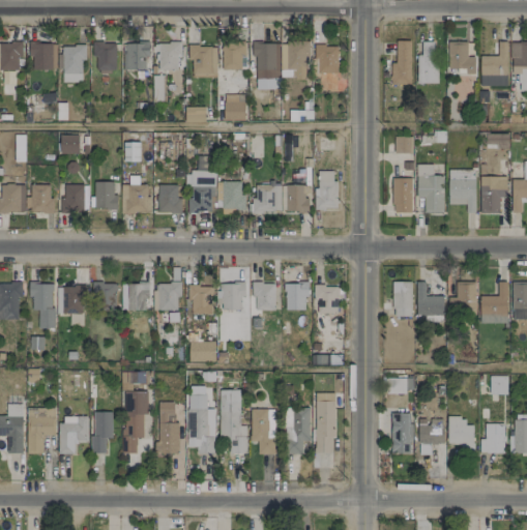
[(413,40),(399,40),(398,62),(393,62),(393,83),(412,84),(413,40)]
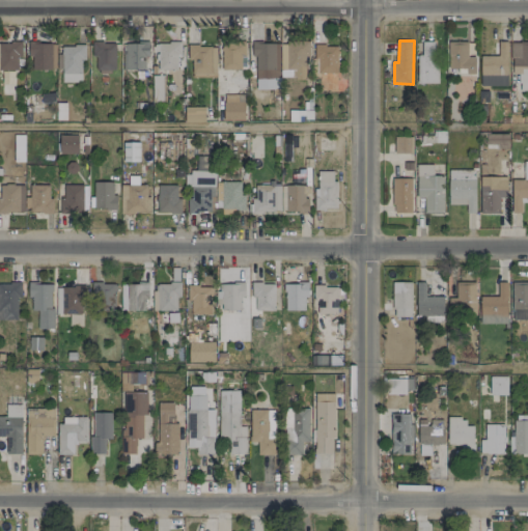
[(439,40),(424,42),(424,55),(419,55),(420,83),(439,83),(439,40)]
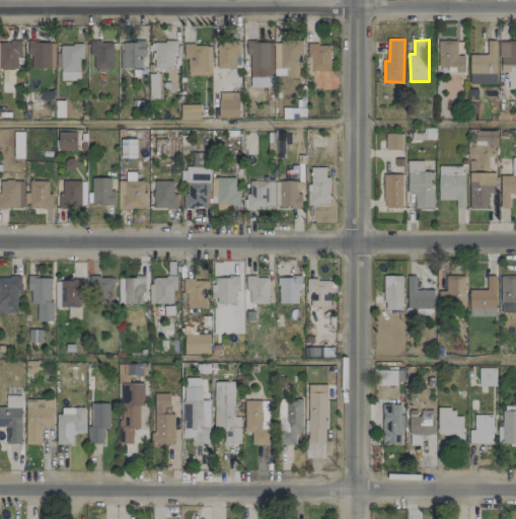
[(498,40),(489,40),(490,54),(471,55),(472,73),(499,73),(498,40)]
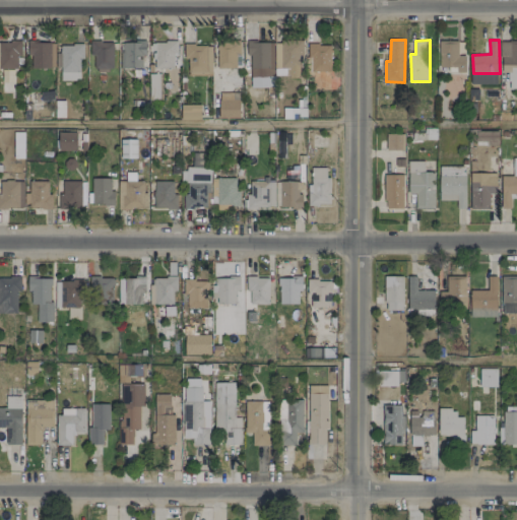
[(1,69),(22,68),(21,41),(0,42),(1,69)]
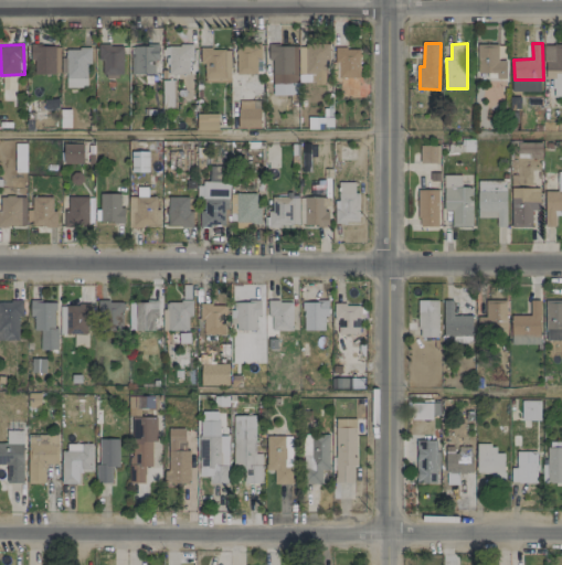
[(125,44),(102,45),(103,76),(126,75),(125,44)]
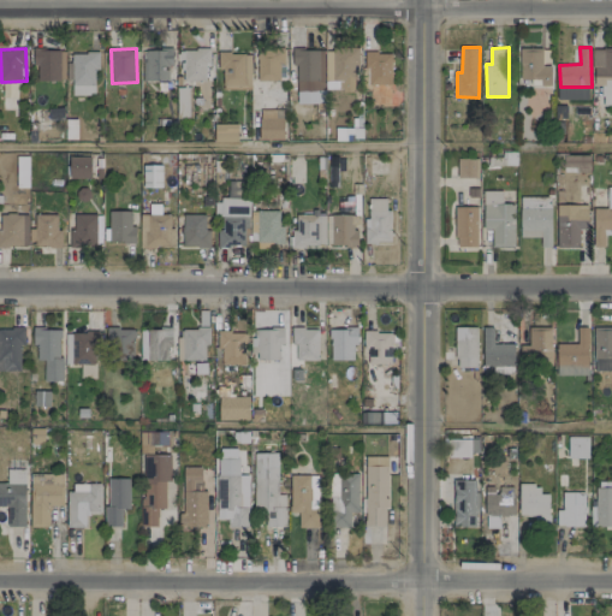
[(358,48),(327,48),(327,90),(358,90),(358,48)]
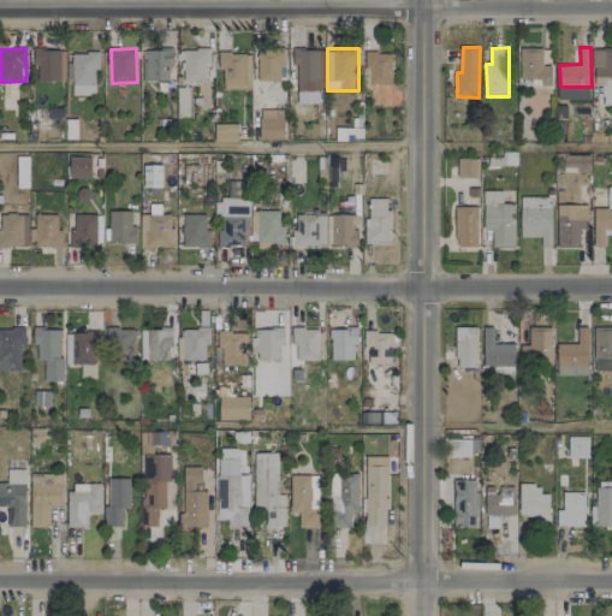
[(545,48),(522,48),(523,80),(542,80),(542,86),(553,86),(553,65),(545,66),(545,48)]
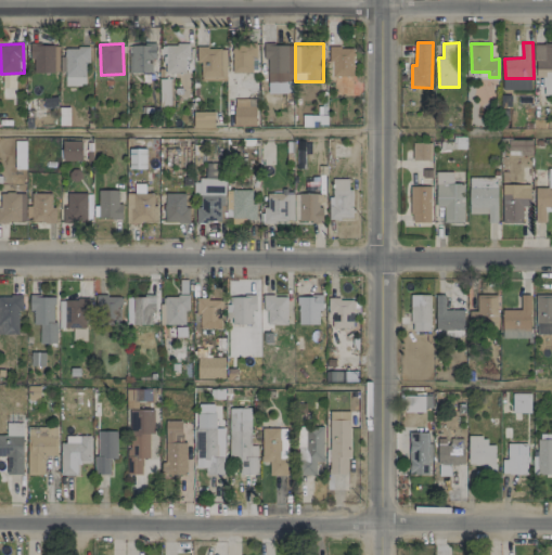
[(61,72),(61,44),(34,46),(34,73),(61,72)]
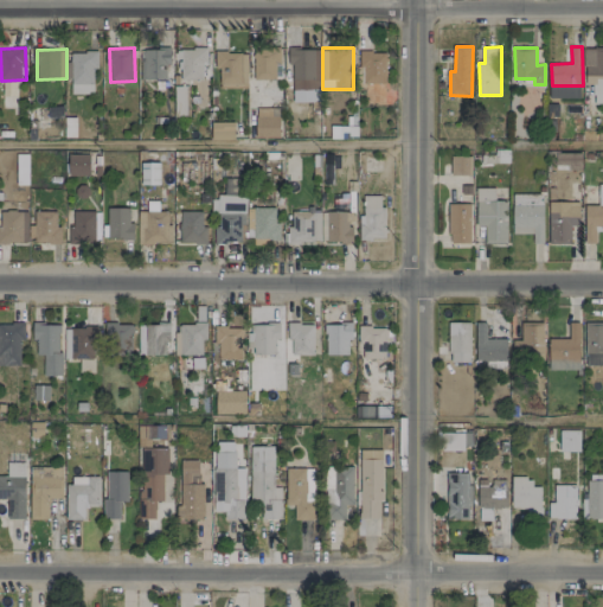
[(143,81),(170,80),(170,65),(173,65),(173,49),(143,49),(143,81)]
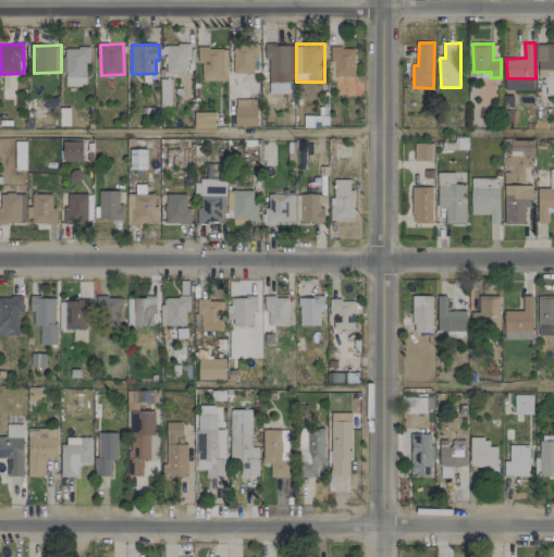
[(188,74),(188,60),(193,60),(193,45),(165,45),(167,75),(188,74)]
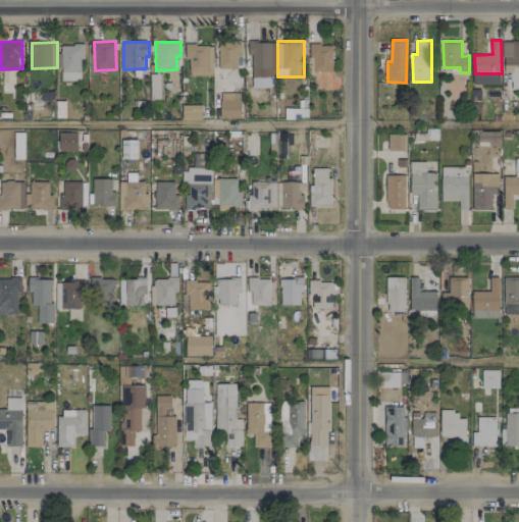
[(239,68),(239,56),(244,56),(244,42),(220,42),(220,68),(239,68)]
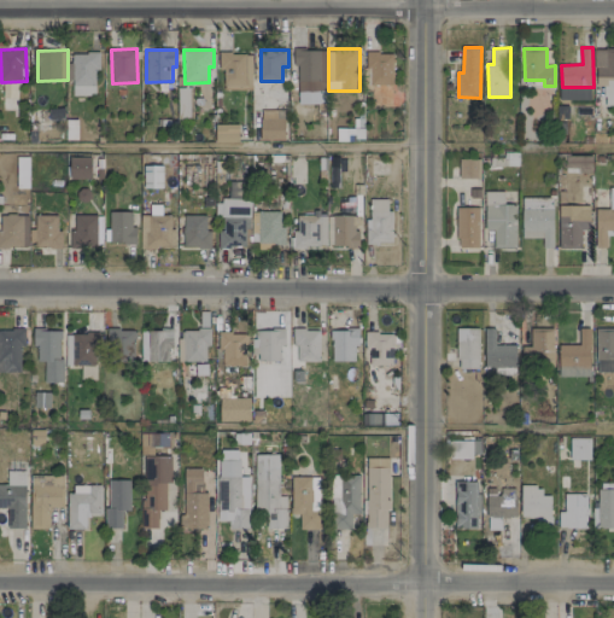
[(299,92),(325,92),(325,50),(298,50),(299,92)]
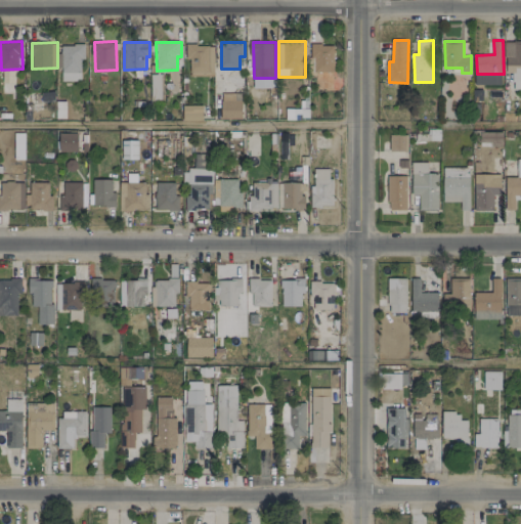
[(63,81),(83,81),(82,59),(87,59),(86,44),(63,45),(63,81)]
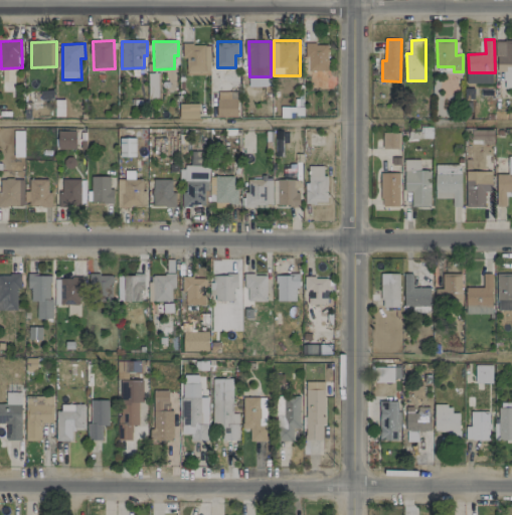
[(309,70),(330,70),(329,43),(309,44),(309,70)]
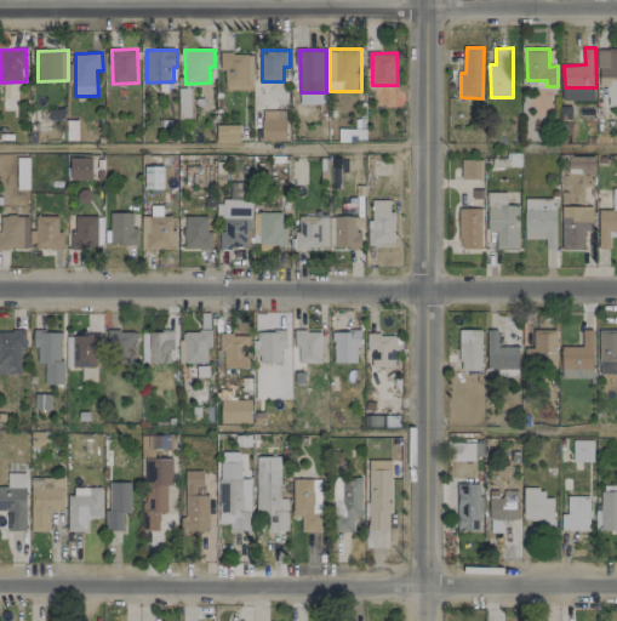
[(256,90),(255,53),(224,53),(226,90),(256,90)]
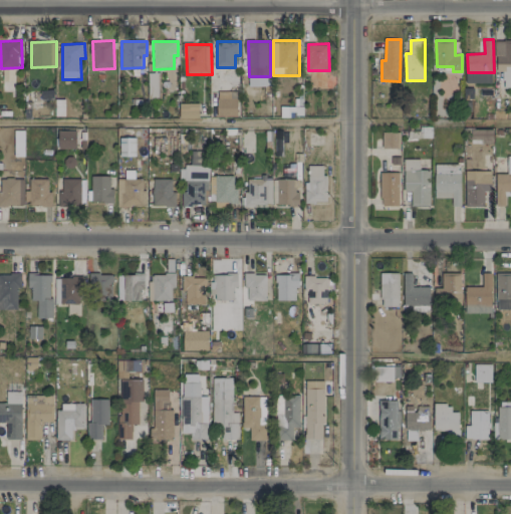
[(219,116),(239,116),(239,91),(219,91),(219,116)]
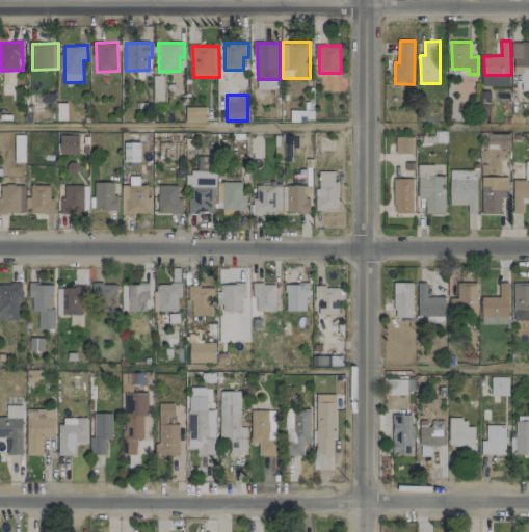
[(208,107),(187,107),(187,123),(208,123),(208,107)]
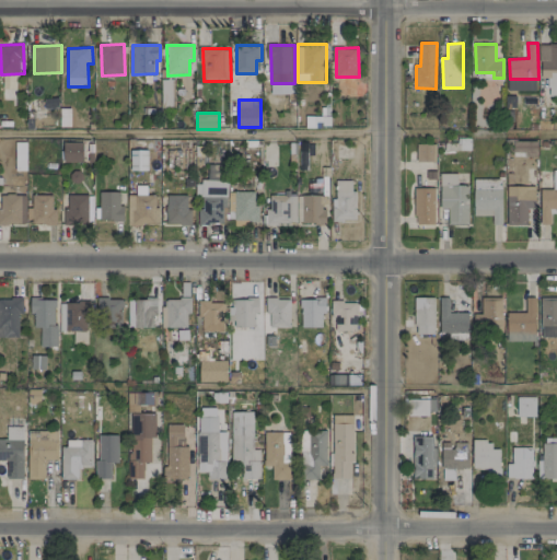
[(538,141),(515,141),(514,156),(538,156),(538,141)]
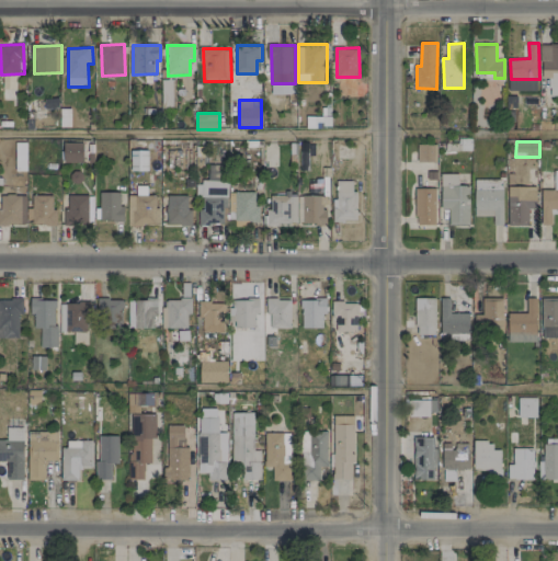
[(29,142),(18,142),(18,171),(29,171),(29,142)]
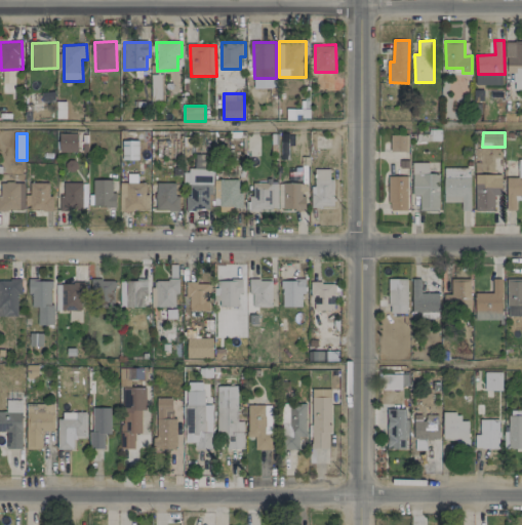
[(79,152),(80,133),(62,133),(61,152),(79,152)]
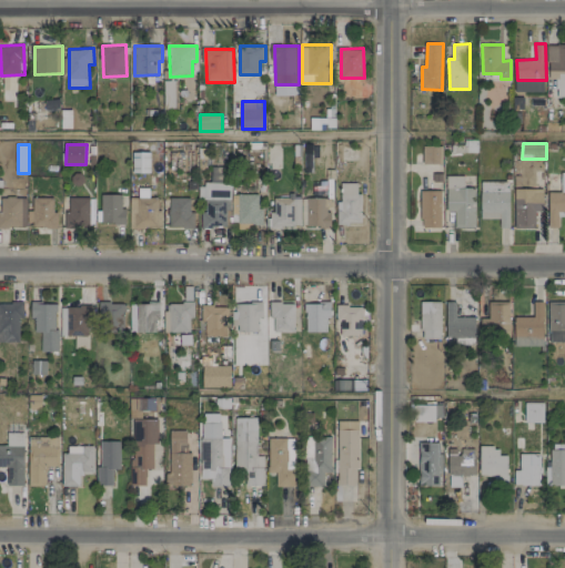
[(424,163),(444,164),(445,146),(425,145),(424,163)]
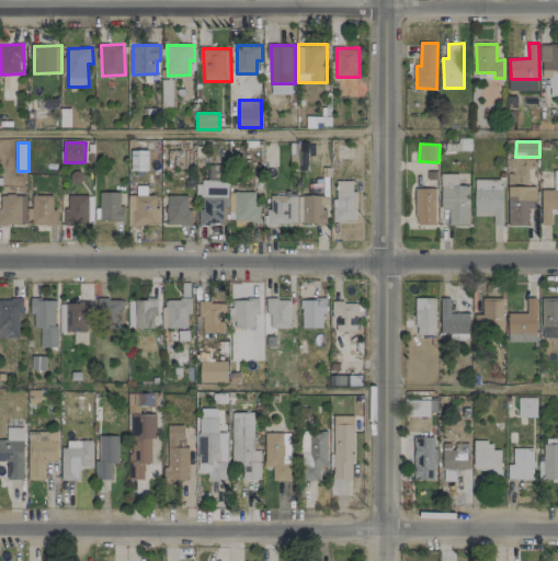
[(149,150),(133,150),(134,171),(150,171),(149,150)]
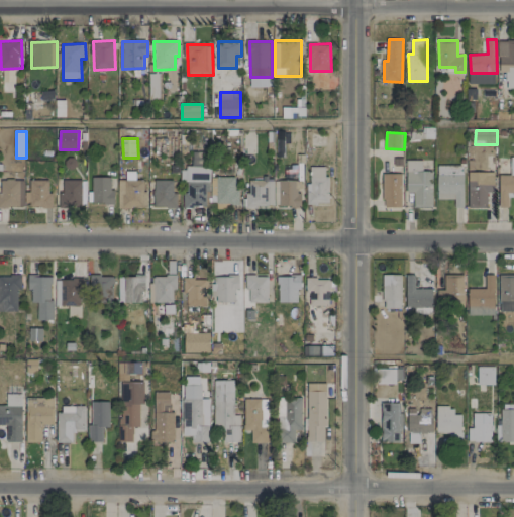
[(434,207),(433,171),(424,171),(424,160),(407,160),(408,192),(415,192),(415,207),(434,207)]
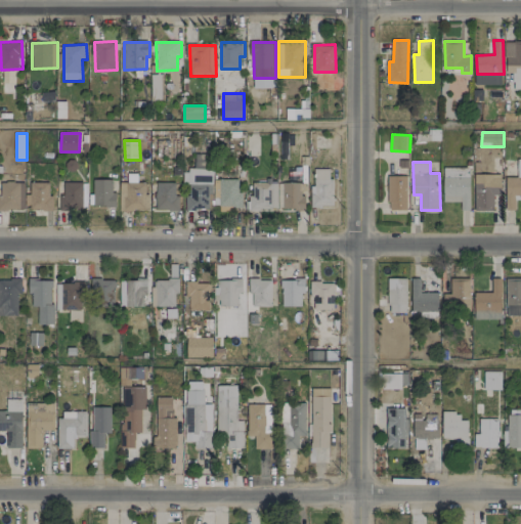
[(444,202),(462,202),(463,211),(472,210),(471,167),(444,168),(444,202)]
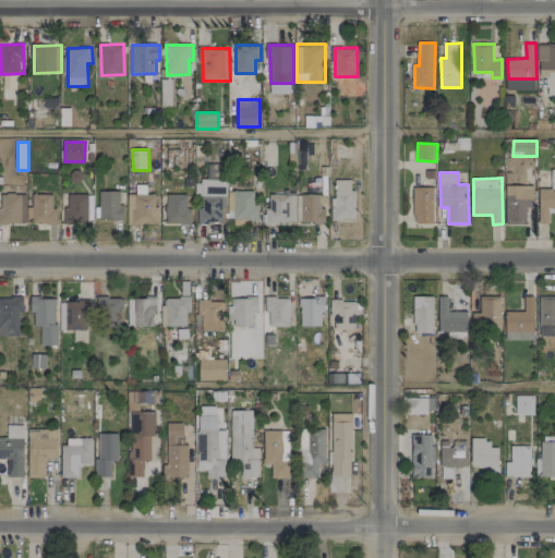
[(335,220),(357,219),(356,179),(334,180),(335,220)]
